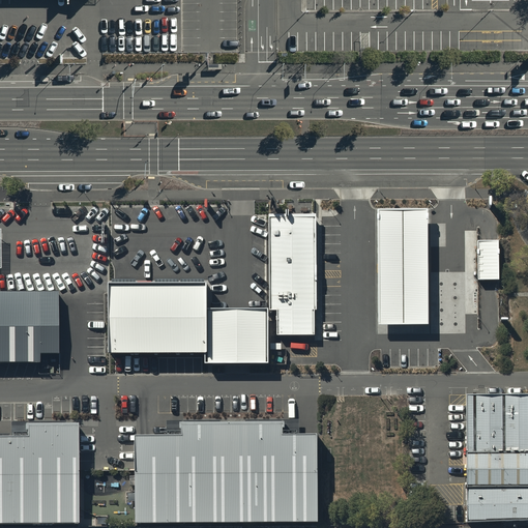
[(427,210),(376,211),(377,273),(378,326),(428,325),(427,272),(427,210)]
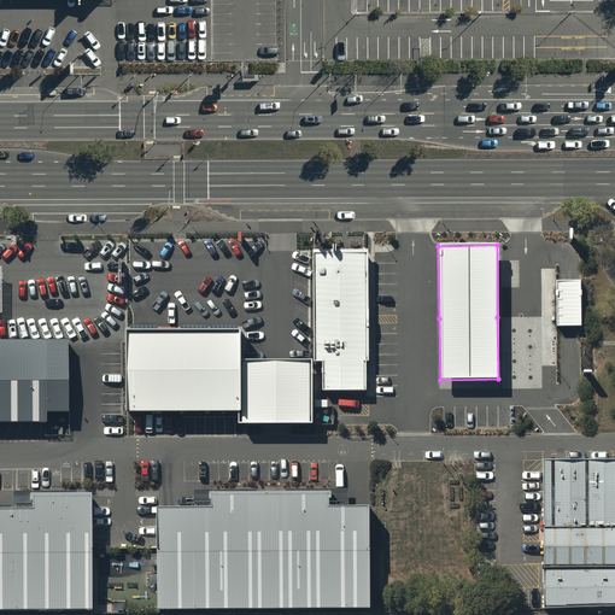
[(368,249),(315,249),(316,359),(324,359),(324,388),(368,388),(368,249)]
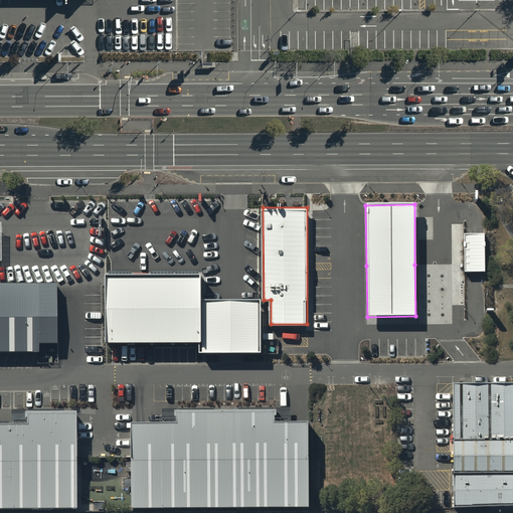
[(484,233),(462,233),(462,272),(483,273),(484,233)]
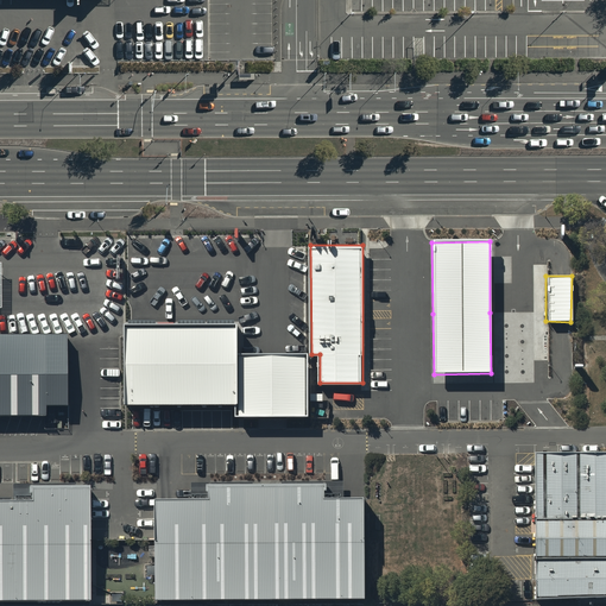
[(241,348),(241,316),(127,317),(128,401),(235,399),(235,414),(301,414),(301,347),(241,348)]
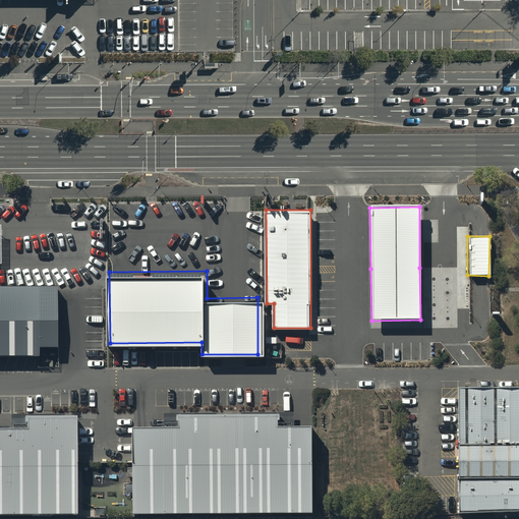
[(0,353),(38,353),(38,346),(57,345),(56,285),(0,286),(0,353)]
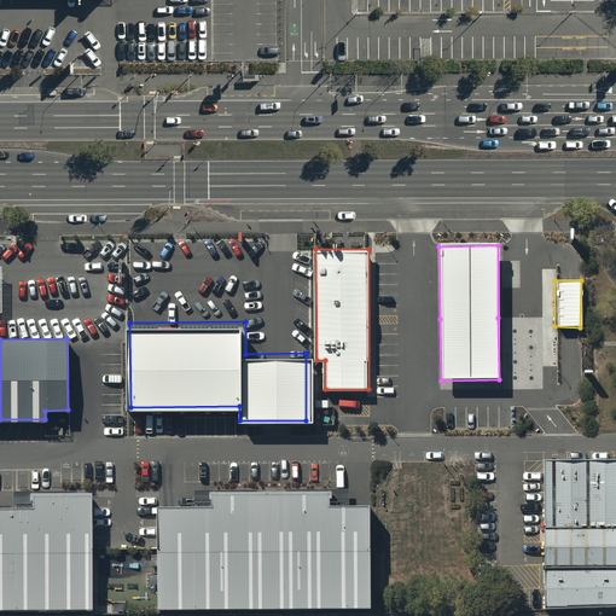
[(615,604),(615,458),(541,460),(541,608),(615,604)]
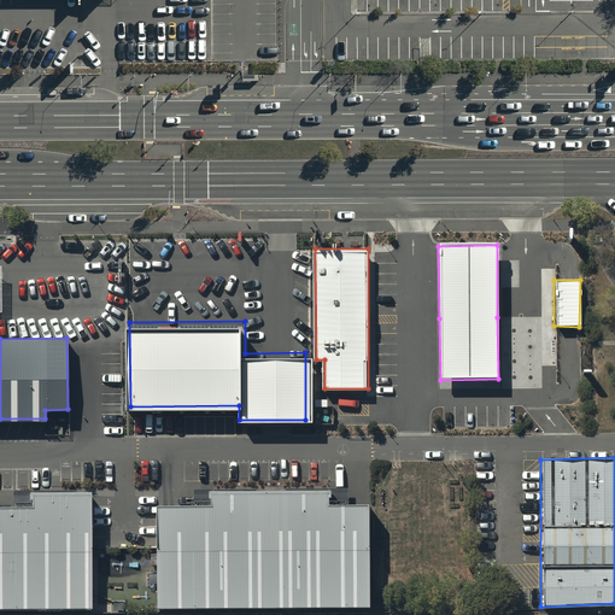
[(368,607),(368,505),(335,505),(335,490),(216,491),(216,504),(164,504),(164,608),(368,607)]
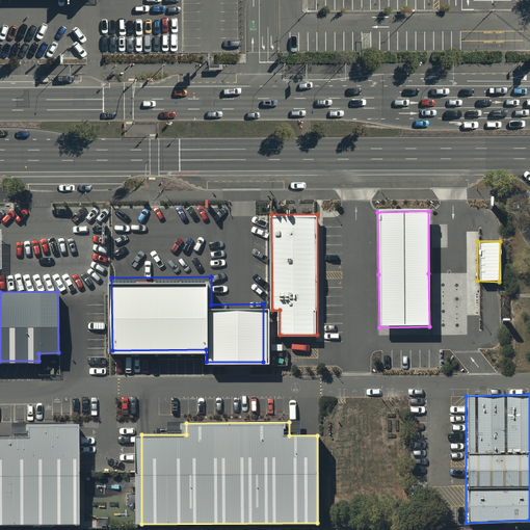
[(0,524),(81,524),(81,424),(33,425),(33,438),(0,438),(0,524)]
